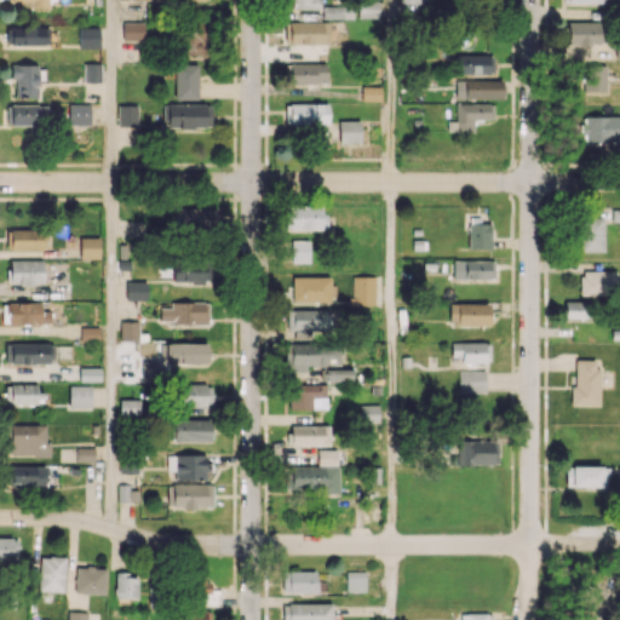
[(47,0),(7,0),(9,10),(49,9),(47,0)]
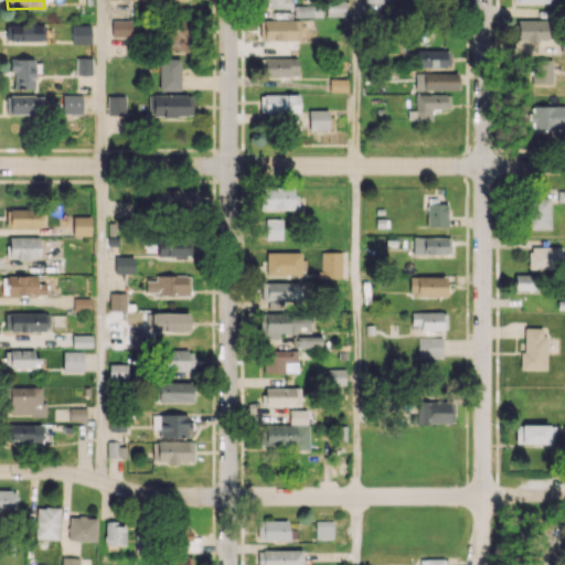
[(327,1),(327,16),(344,17),(344,2),(327,1)]
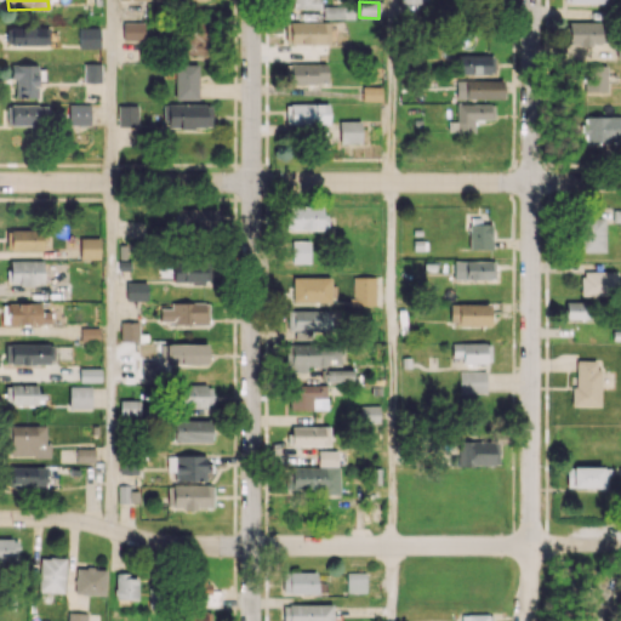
[(353,18),(353,5),(323,6),(323,20),(353,18)]
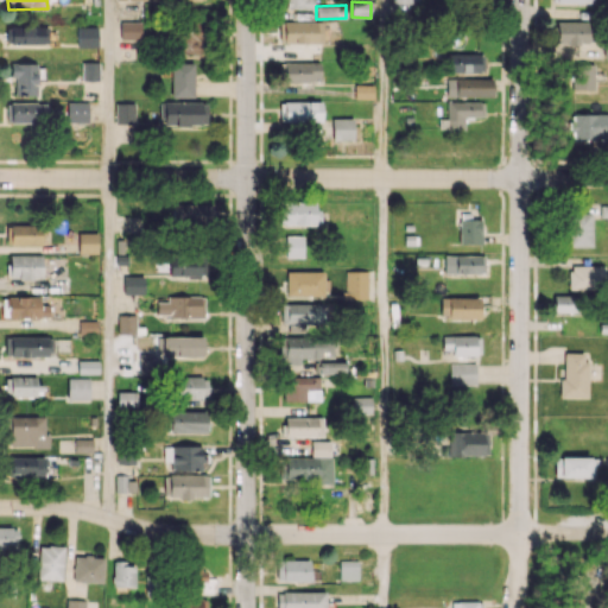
[(322,44),(322,21),(284,20),(283,43),(322,44)]
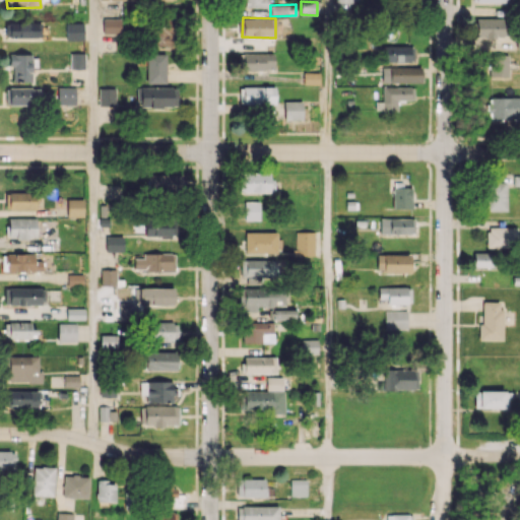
[(504,17),(475,18),(476,38),(504,38),(504,17)]
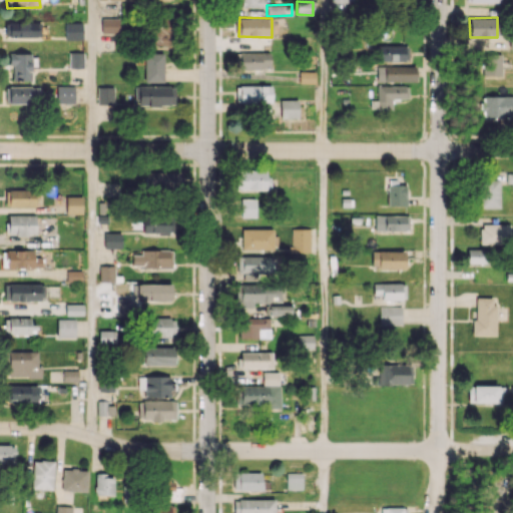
[(118,33),(118,18),(101,18),(101,33),(118,33)]
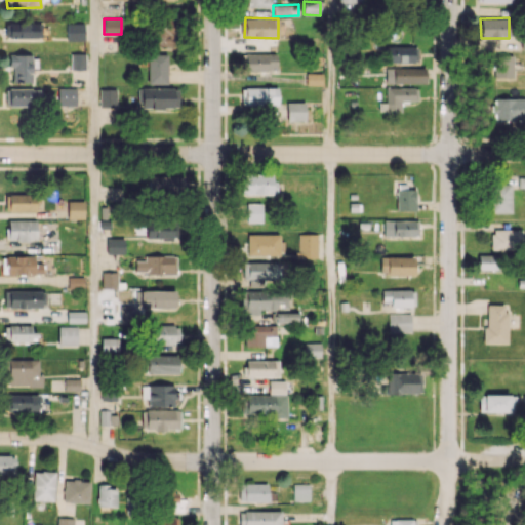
[(174,19),(151,18),(150,46),(173,46),(174,19)]
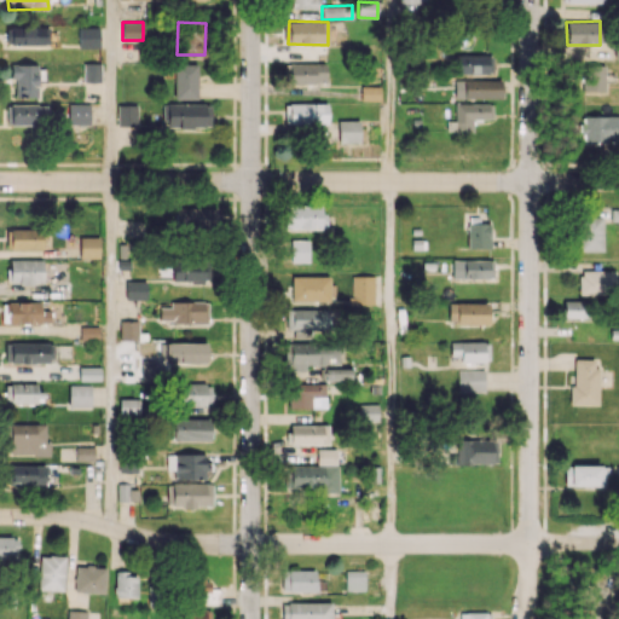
[(48,45),(48,27),(9,27),(9,45),(48,45)]
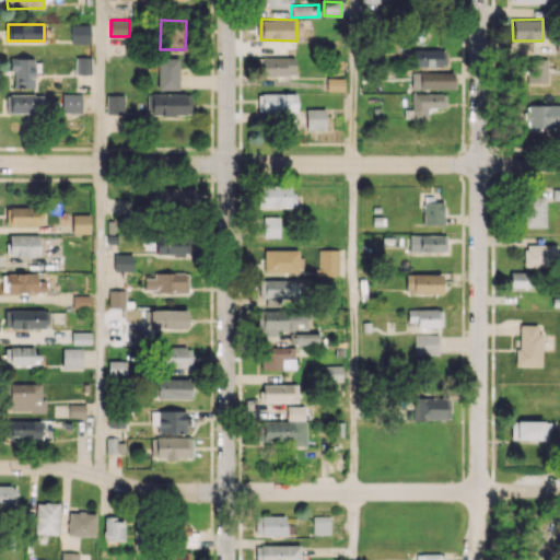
[(70,25),(71,44),(90,44),(90,24),(70,25)]
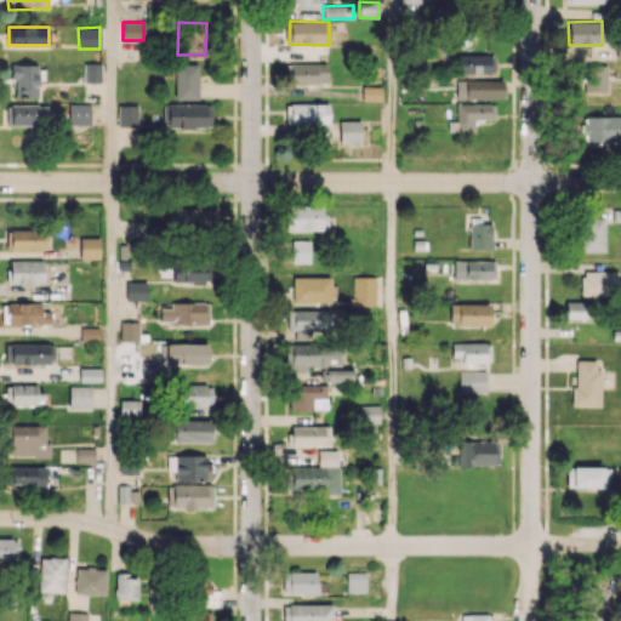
[(455,55),(456,74),(494,73),(494,55),(455,55)]
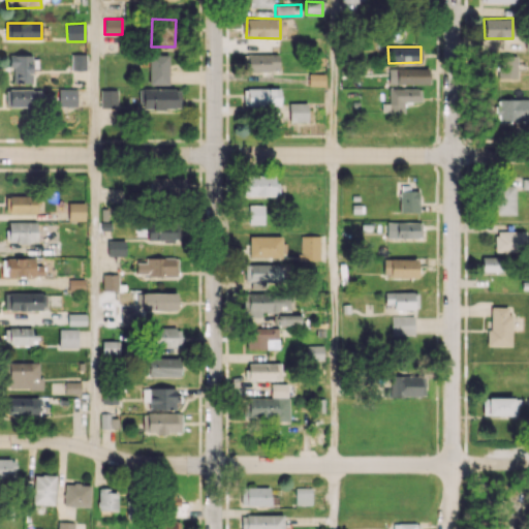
[(31,54),(8,55),(9,67),(13,67),(13,83),(32,83),(31,54)]
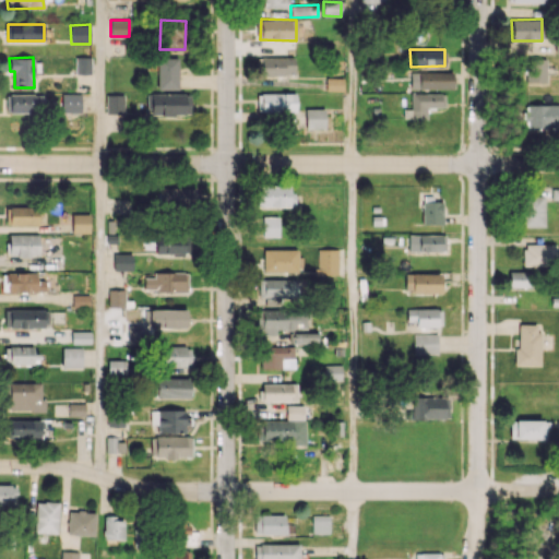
[(74,74),(91,74),(91,57),(74,57),(74,74)]
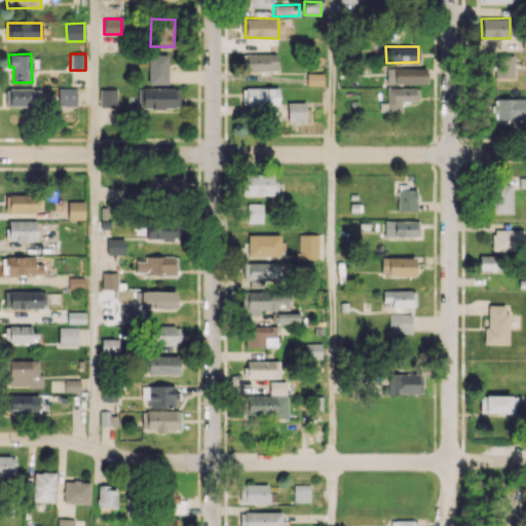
[(246,71),(276,71),(276,53),(246,53),(246,71)]
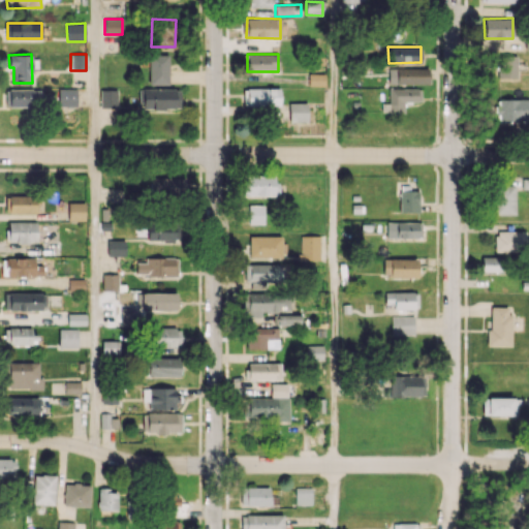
[(149,55),(149,85),(167,85),(168,55),(149,55)]
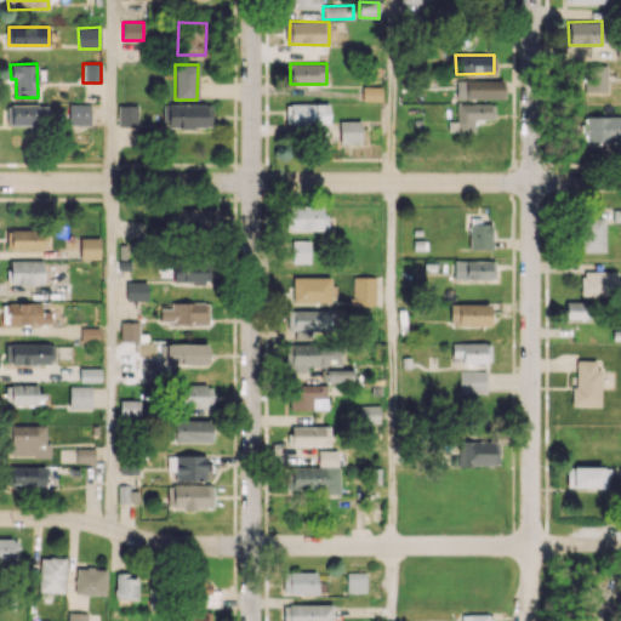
[(584,90),(605,91),(607,66),(585,64),(584,90)]
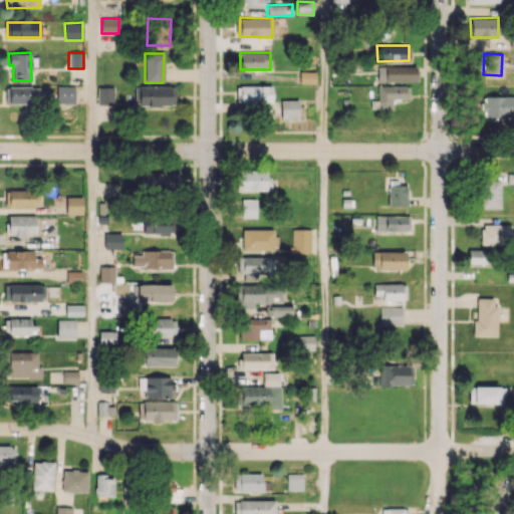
[(376,81),(416,81),(417,67),(377,66),(376,81)]
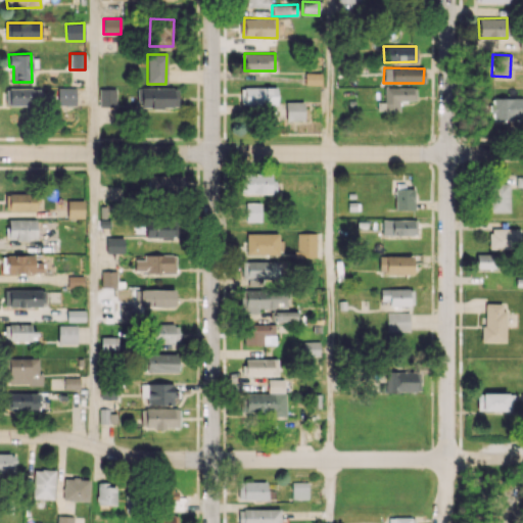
[(304,85),(321,85),(321,73),(304,73),(304,85)]
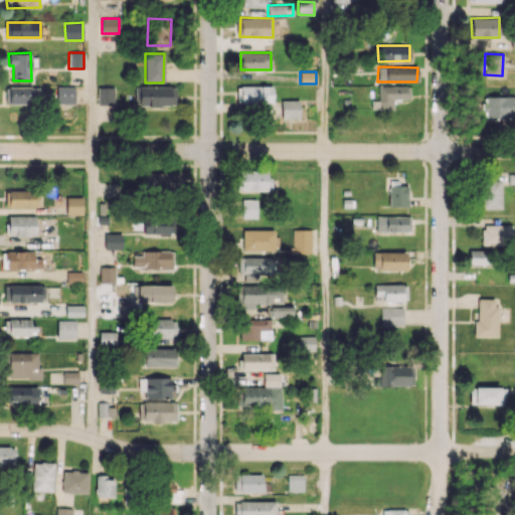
[(74,104),(74,86),(56,87),(56,104),(74,104)]
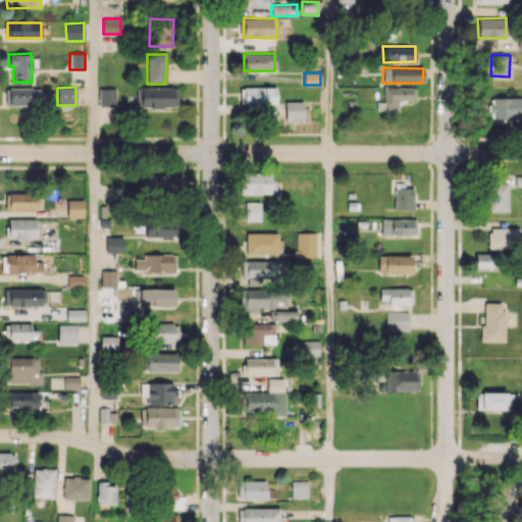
[(177,108),(177,88),(141,87),(140,107),(177,108)]
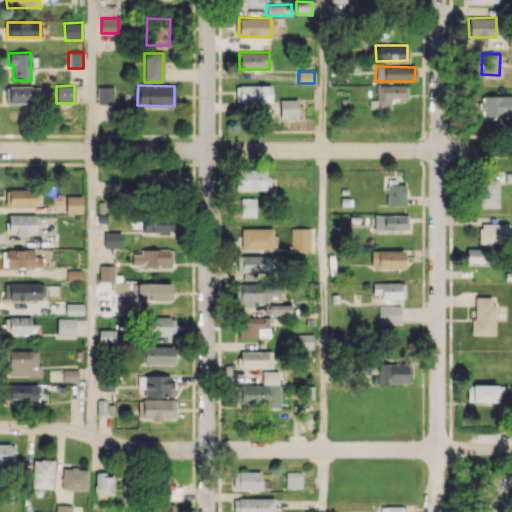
[(236,85),(235,103),(270,103),(271,86),(236,85)]
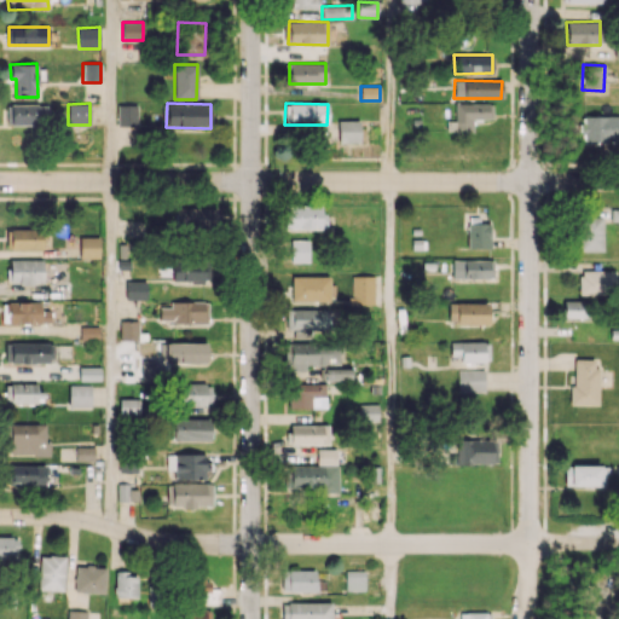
[(455,121),(446,121),(446,132),(472,131),(472,119),(492,119),(492,103),(455,104),(455,121)]
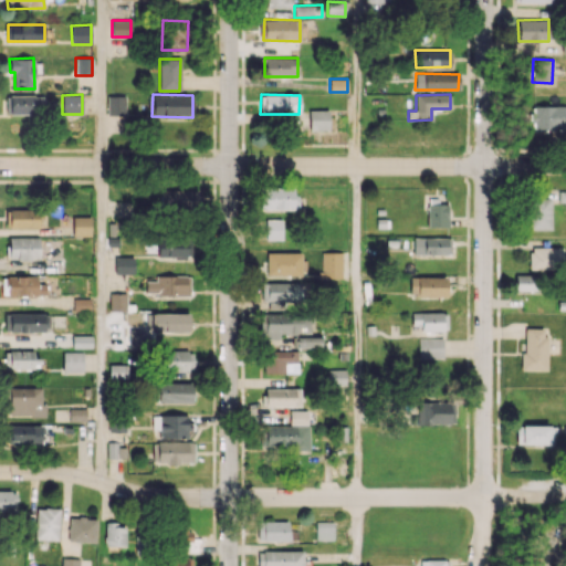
[(9,113),(42,114),(43,96),(9,95),(9,113)]
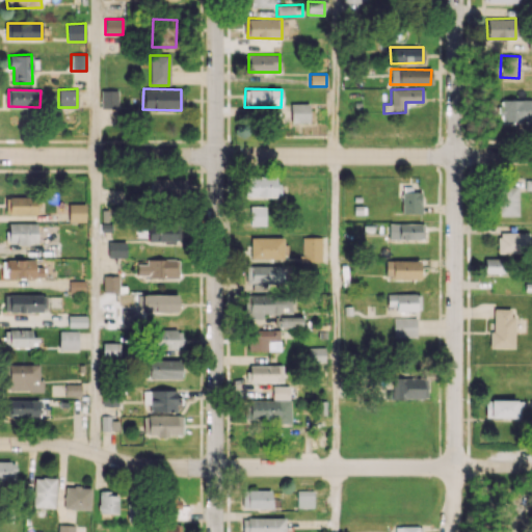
[(118,90),(101,90),(100,108),(118,108),(118,90)]
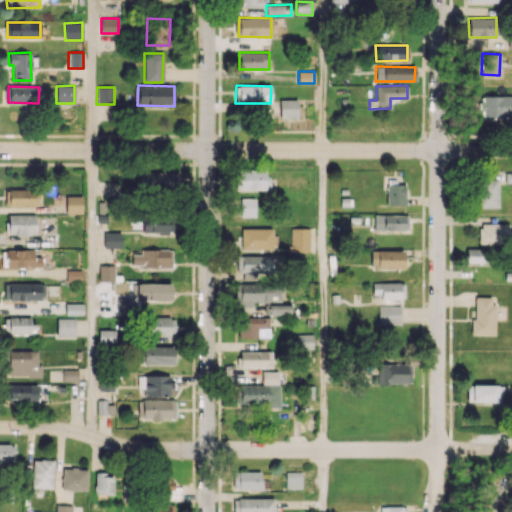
[(511,95),(481,95),(481,116),(511,116),(511,95)]
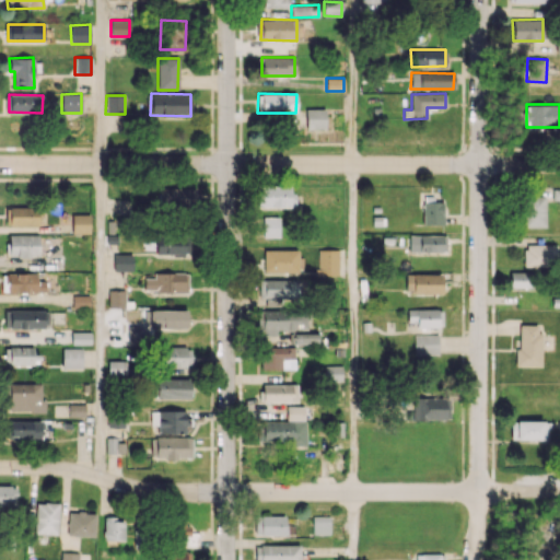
[(325,129),(325,108),(305,108),(305,129),(325,129)]
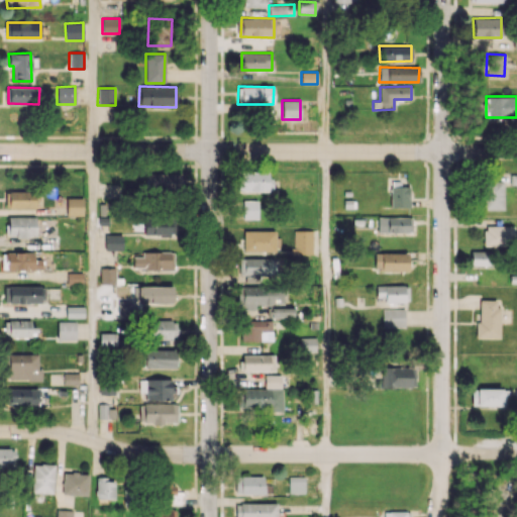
[(237,192),(271,191),(271,172),(237,173),(237,192)]
